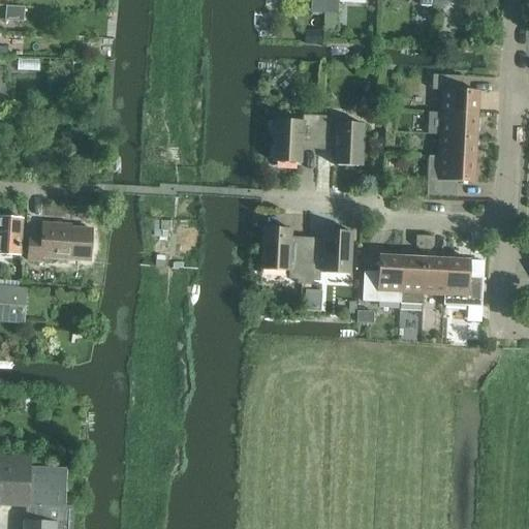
[(323,13),(323,0),(310,0),(310,13),(323,13)]
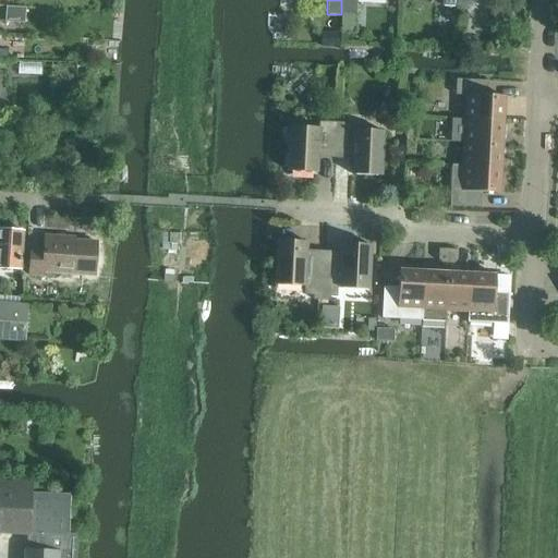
[(341,0),(341,14),(358,15),(358,0),(341,0)]
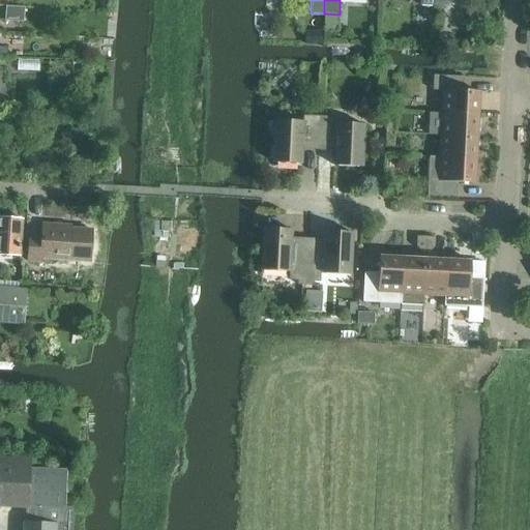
[(5,7),(5,21),(24,22),(25,8),(5,7)]
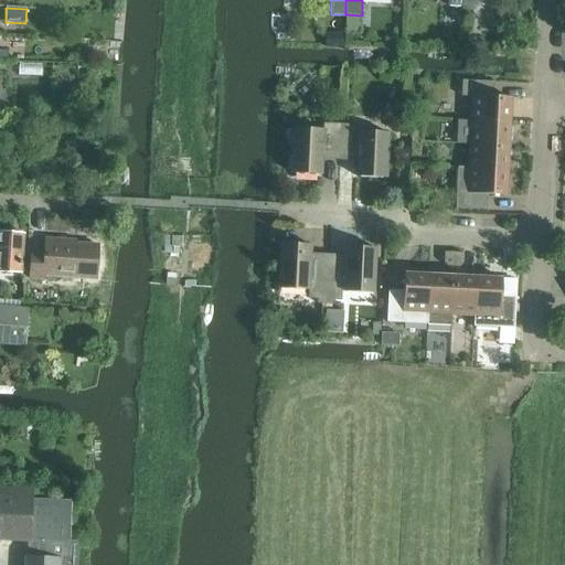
[(341,38),(331,38),(331,48),(341,46),(341,38)]
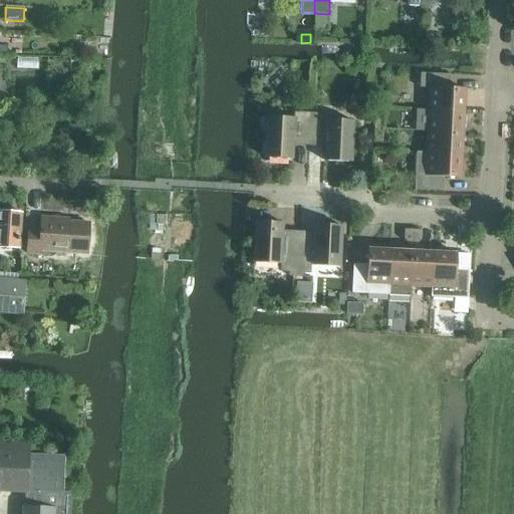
[(430,87),(429,109),(464,111),(465,88),(449,87),(450,74),(421,72),(420,87),(430,87)]
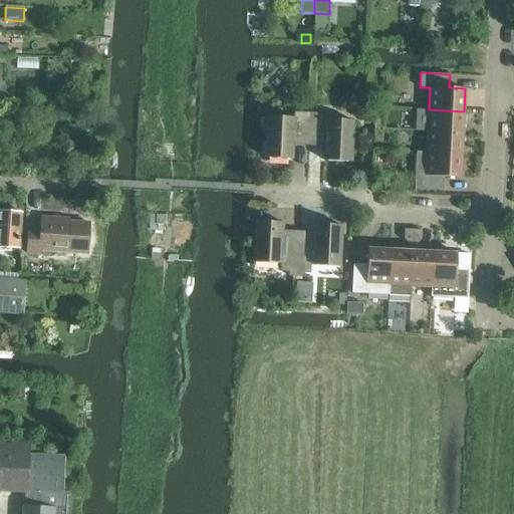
[(429,109),(428,131),(463,133),(464,111),(429,109)]
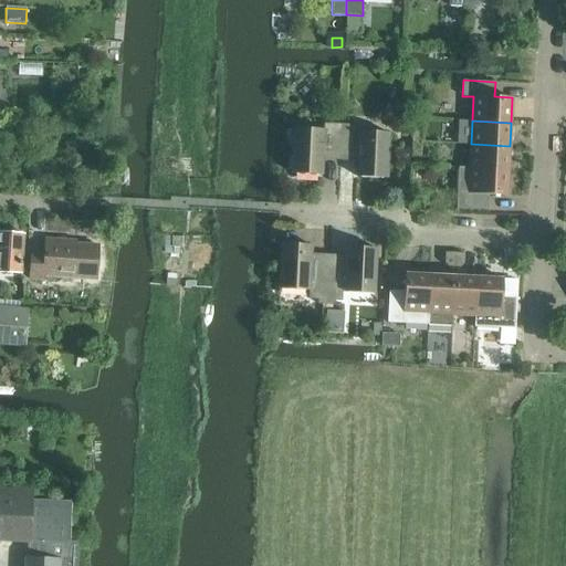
[(323,155),(341,155),(342,124),(324,123),(324,129),(294,128),(293,173),(322,174),(323,155)]
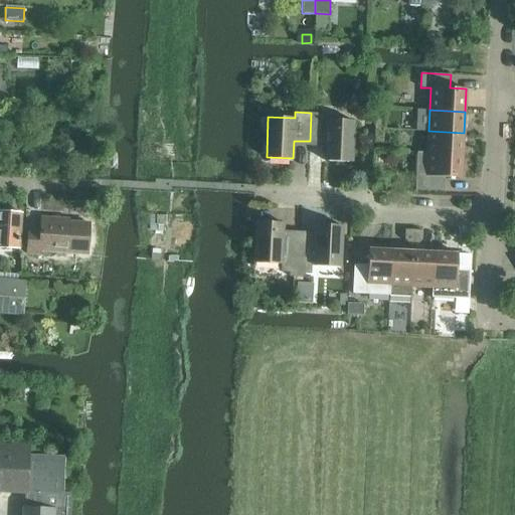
[(311,113),(310,141),(326,142),(325,160),(352,161),(354,121),(327,120),(327,114),(311,113)]
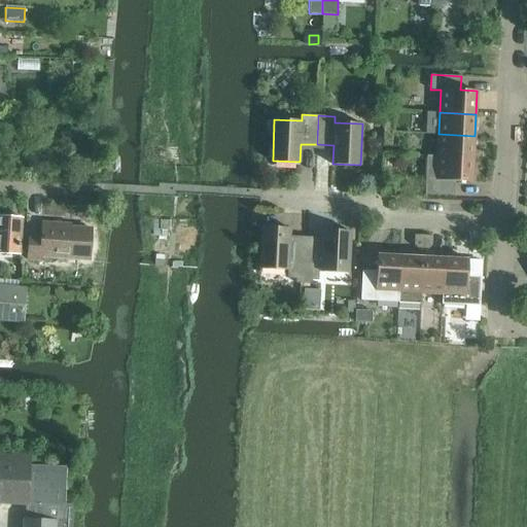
[(383,132),(392,133),(393,120),(384,120),(383,132)]
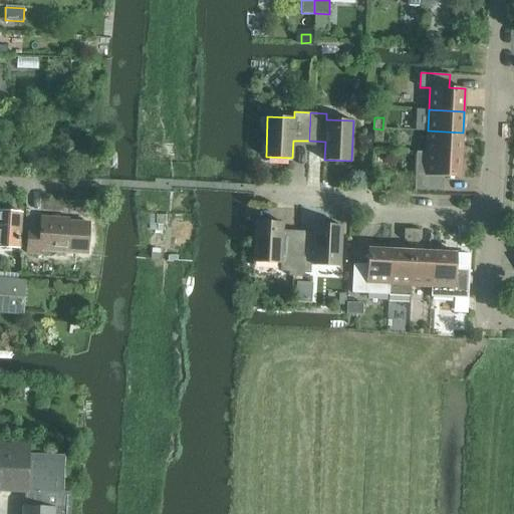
[(382,130),(373,129),(373,143),(381,143),(382,130)]
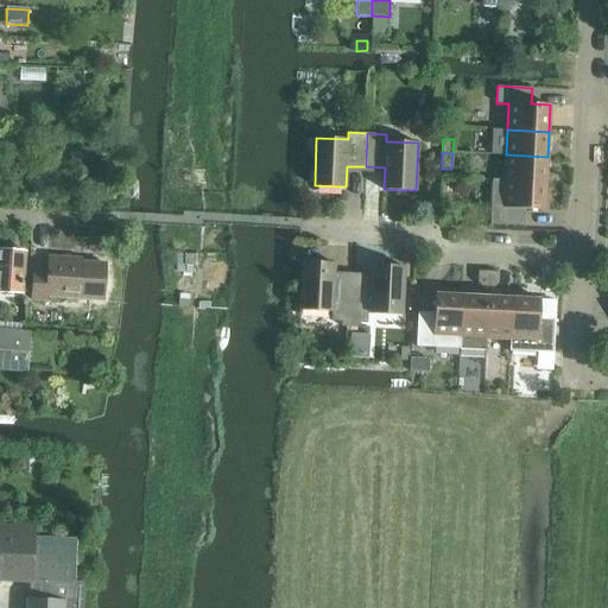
[(546,183),(548,157),(506,154),(505,179),(505,181),(546,183)]
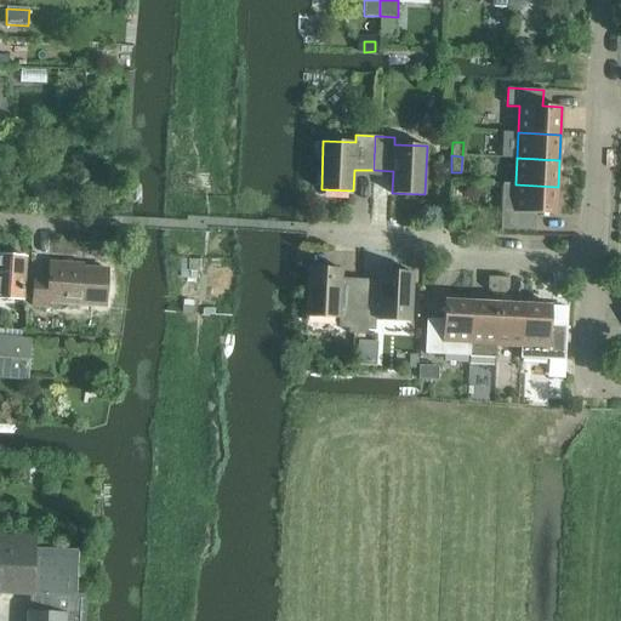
[(516,184),(516,183),(503,183),(501,227),(536,229),(536,212),(556,214),(558,187),(516,184)]
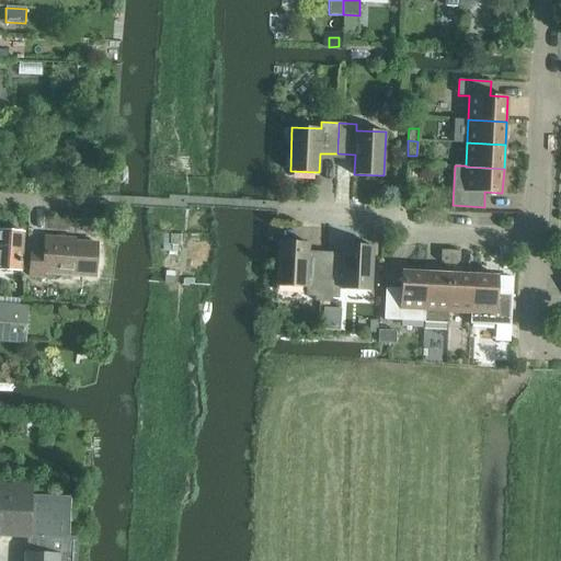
[(0,272),(21,273),(24,233),(0,230),(0,272)]
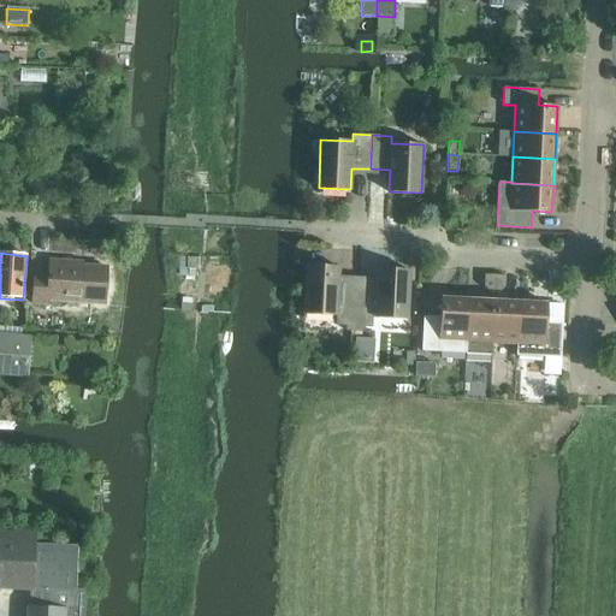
[(189,256),(189,270),(199,270),(200,258),(189,256)]
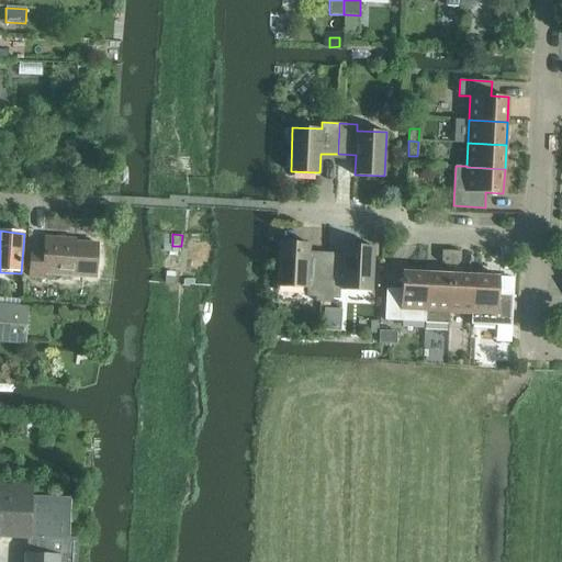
[(32,251),(32,257),(31,278),(44,278),(44,273),(96,274),(97,244),(75,243),(75,240),(45,239),(44,251),(32,251)]
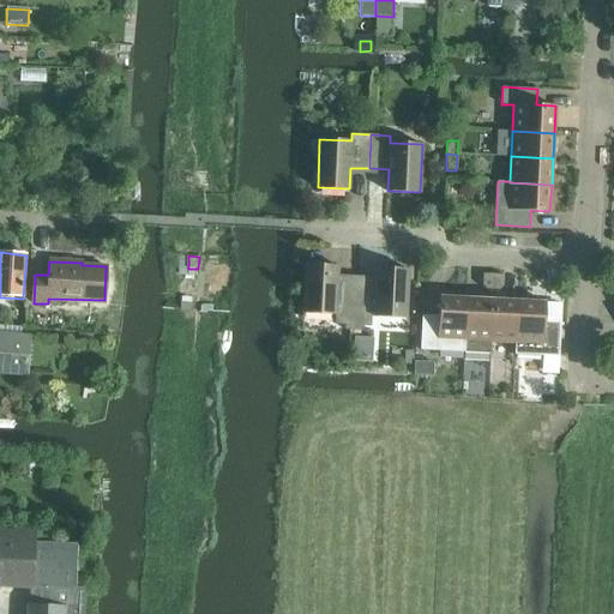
[(304,313),(335,314),(335,326),(344,326),(344,331),(354,331),(356,280),(337,278),(338,265),(306,264),(304,313)]
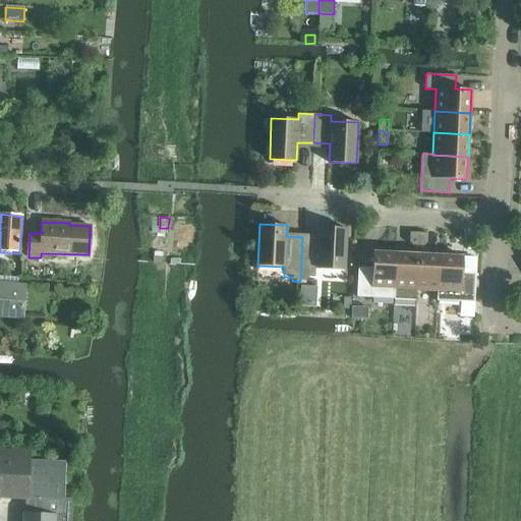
[(319,237),(302,237),(300,281),(307,282),(307,278),(314,278),(314,268),(317,268),(317,269),(345,270),(347,228),(320,226),(319,237)]
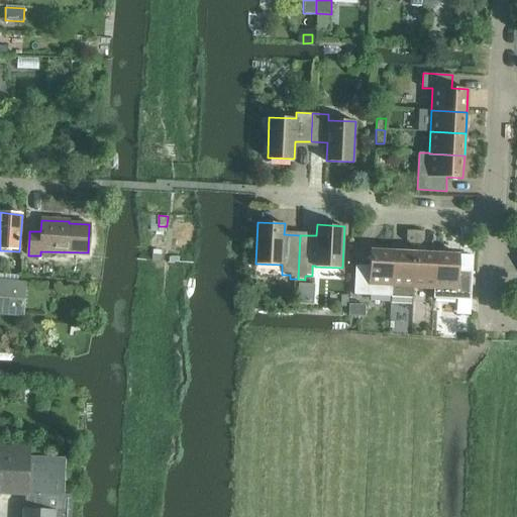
[(407,231),(406,240),(409,243),(415,244),(415,231),(407,231)]
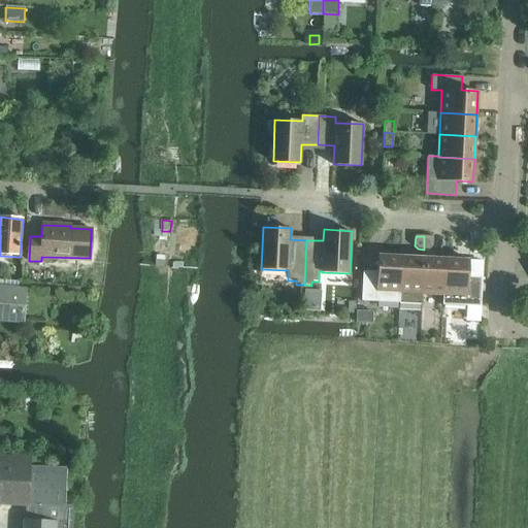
[(424,236),(424,250),(430,250),(433,246),(433,236),(424,236)]
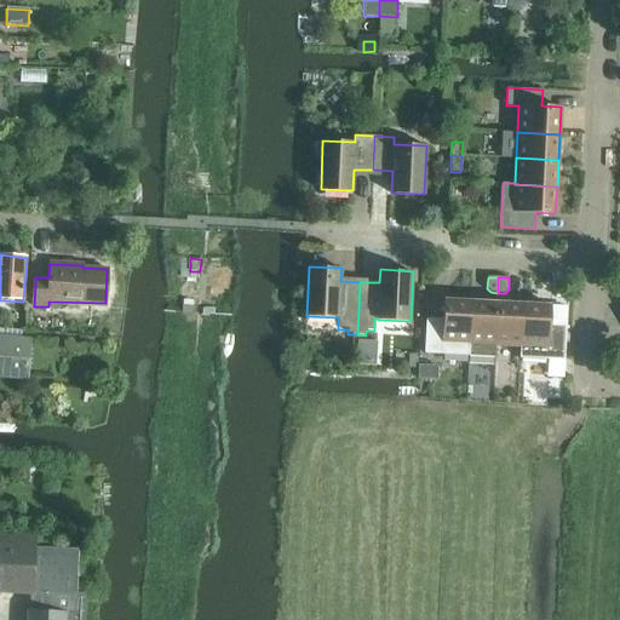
[(468,355),(471,300),(445,299),(443,319),(426,317),(424,352),(468,355)]
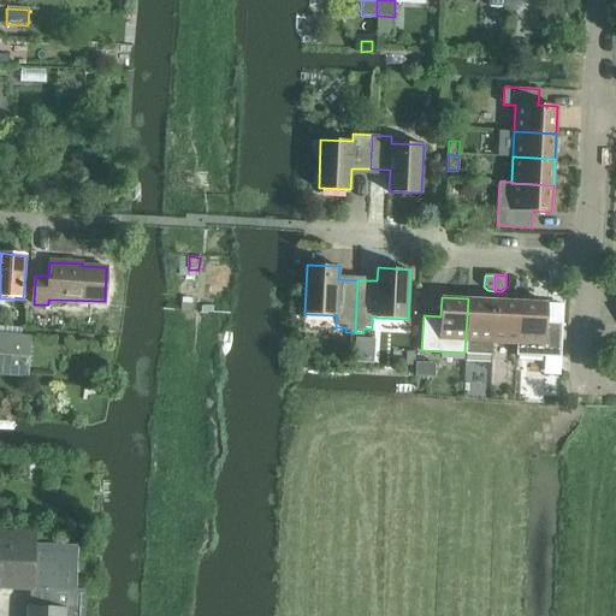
[(491,354),(492,342),(493,300),(468,298),(465,353),(491,354)]
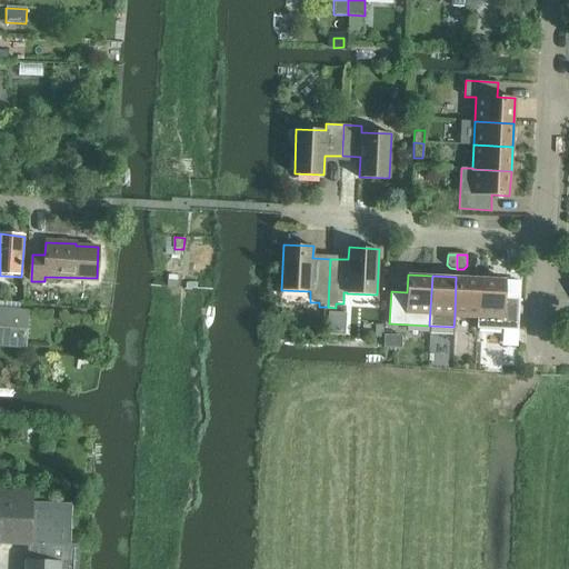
[(455,316),(477,317),(478,317),(480,278),(456,277),(455,316)]
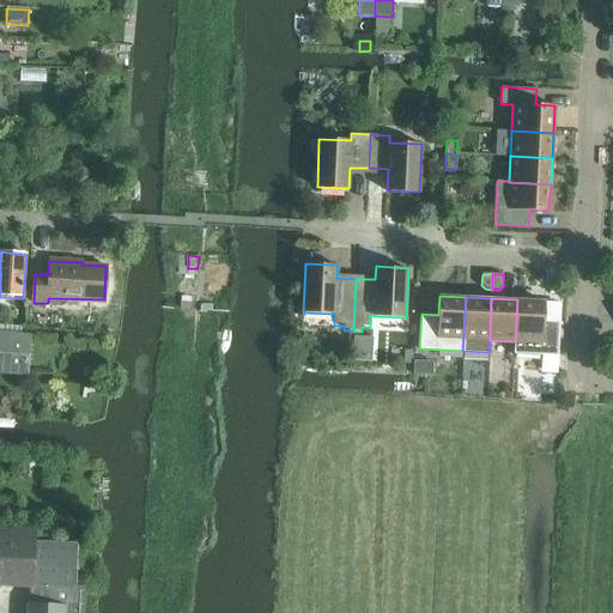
[(515,341),(514,341),(514,353),(558,356),(559,321),(544,321),(544,302),(517,299),(515,341)]
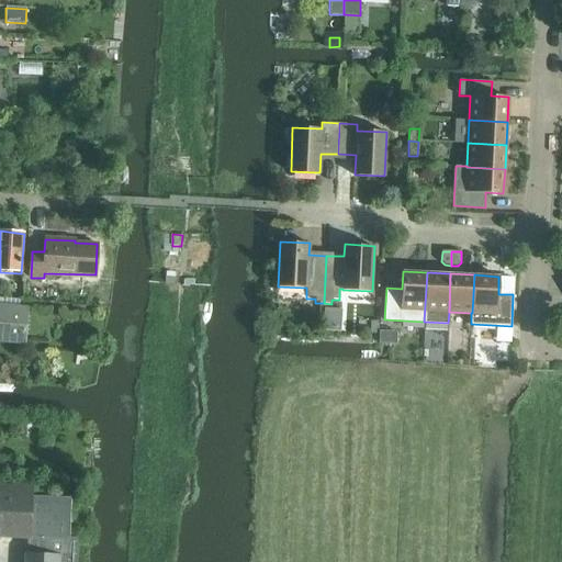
[(34,288),(33,301),(43,301),(44,289),(34,288)]
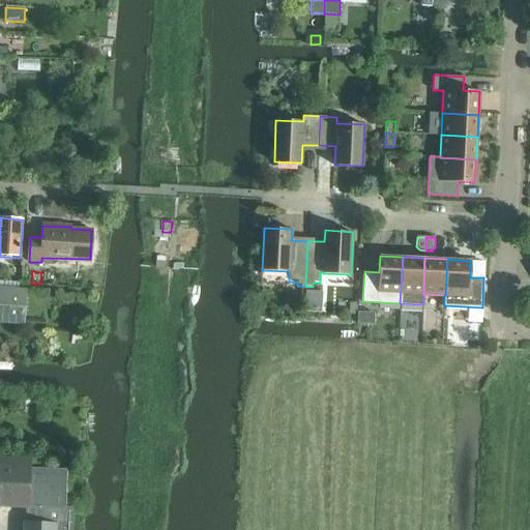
[(0,313),(23,315),(25,290),(0,288),(0,313)]
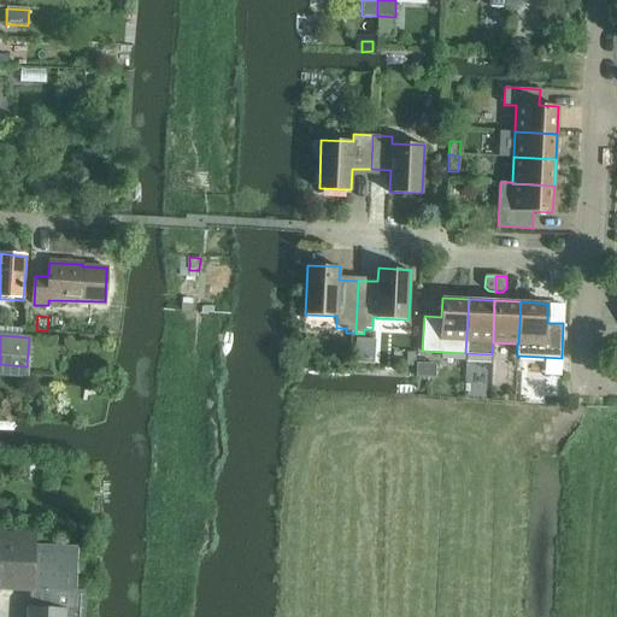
[(403,340),(403,350),(416,350),(416,341),(403,340)]
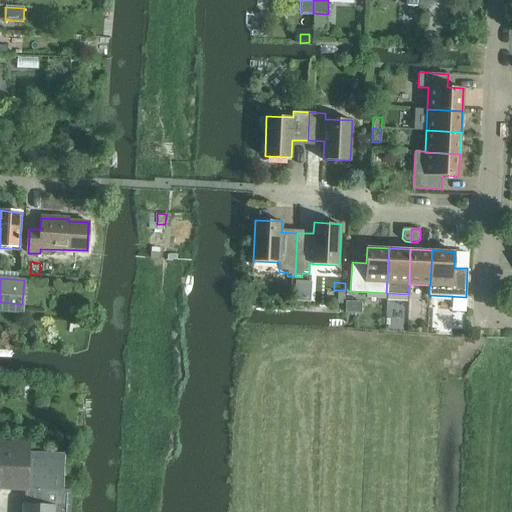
[(0,488),(24,490),(23,511),(69,511),(71,492),(61,492),(63,454),(26,452),(27,444),(0,442),(0,488)]
